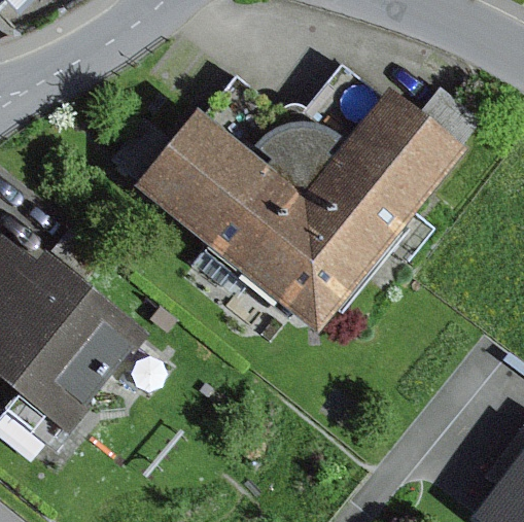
[(0,0),(0,7),(2,5),(15,19),(34,0),(0,0)]
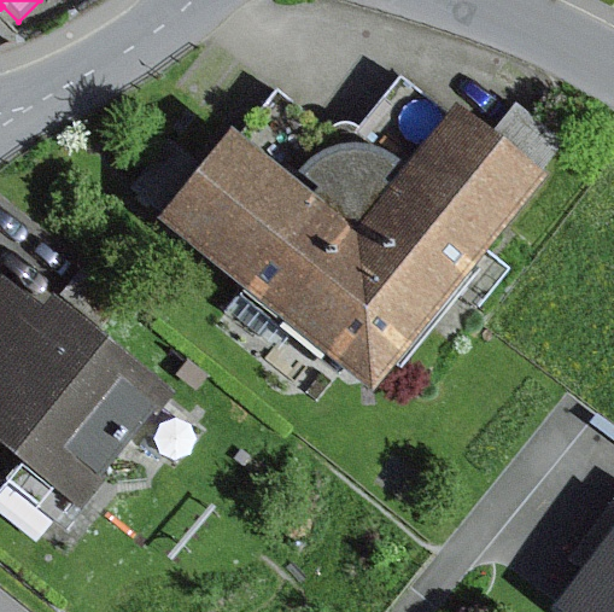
[(163,213),(158,219),(370,390),(543,178),(538,174),(489,135),(452,105),(449,111),(401,73),(346,140),(278,85),(237,135),(229,129),(203,163),(163,213)]
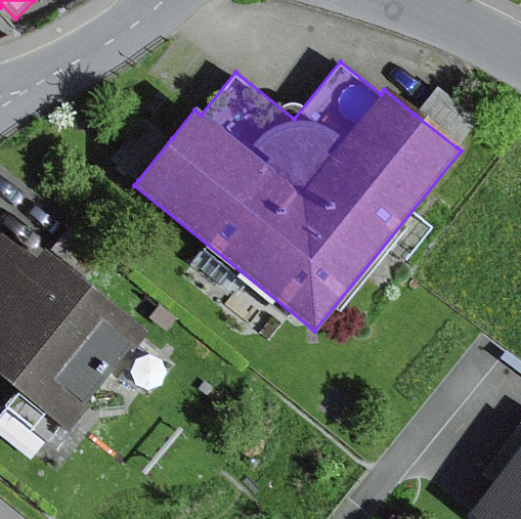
[(438,85),(415,115),(457,147),(480,118),(438,85)]
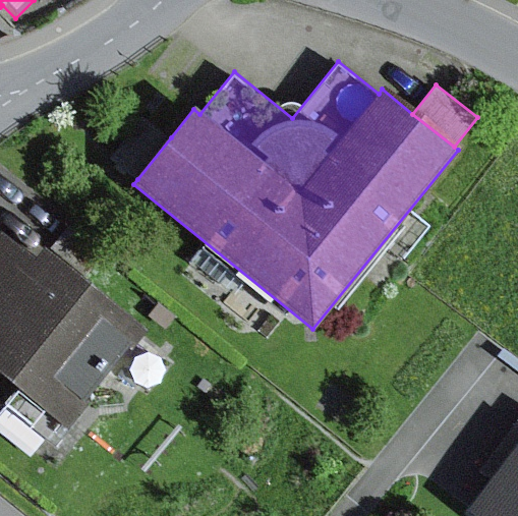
[(137,179),(171,137),(145,116),(110,157),(137,179)]
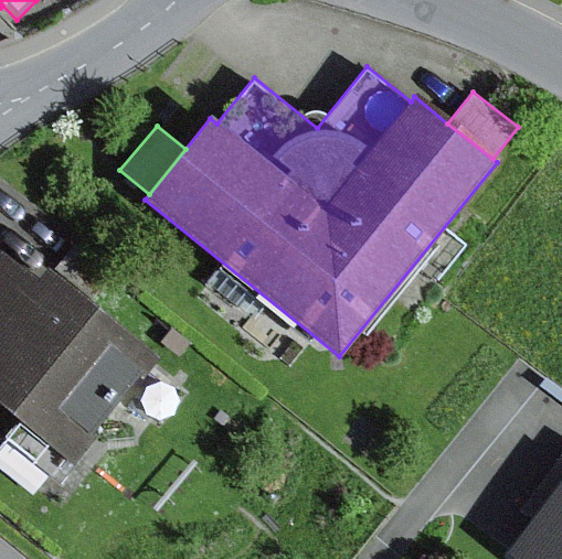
[(113,270),(75,242),(57,264),(95,292),(113,270)]
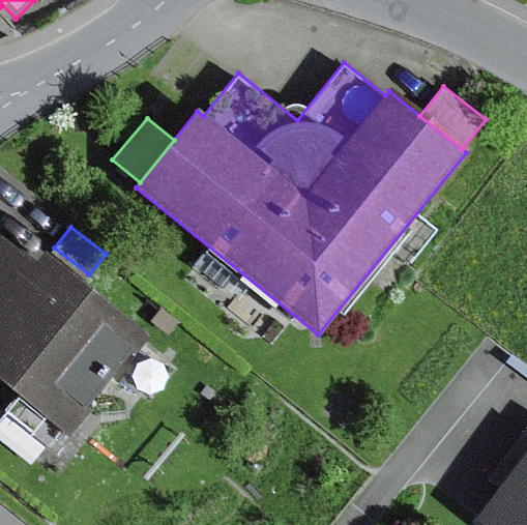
[(35,264),(0,236),(0,381),(19,397),(62,432),(67,437),(148,339),(44,254),(35,264)]
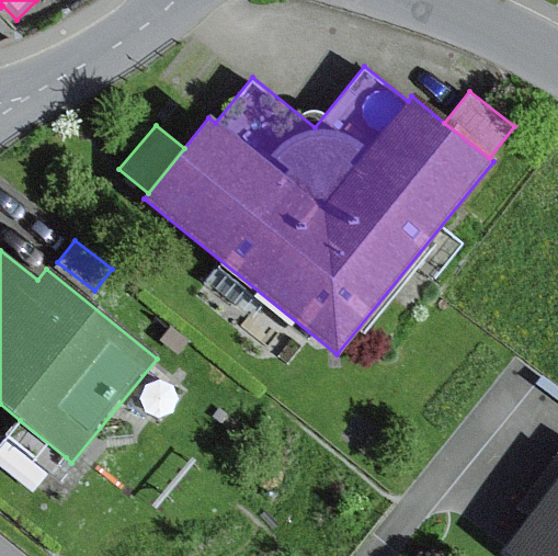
[(66,457),(20,420),(6,438),(53,474),(66,457)]
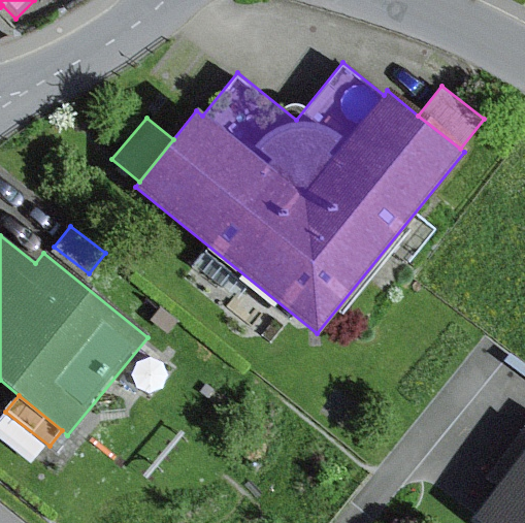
[(524,428),(489,477),(499,483),(472,519),(478,522),(524,522),(524,428)]
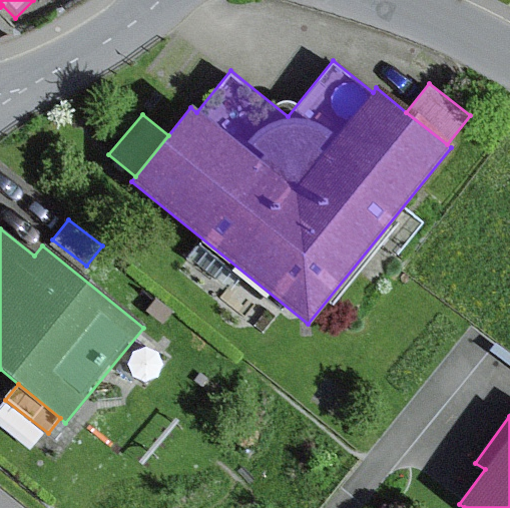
All buildings are outlined.
